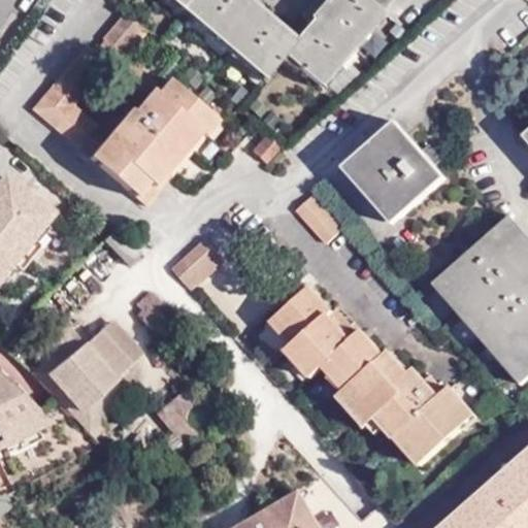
[(320,15),(296,42),(245,0),(177,0),(186,7),(182,12),(195,23),(200,19),(269,76),(286,56),(318,83),(394,0),(318,0),(311,7),(320,15)]
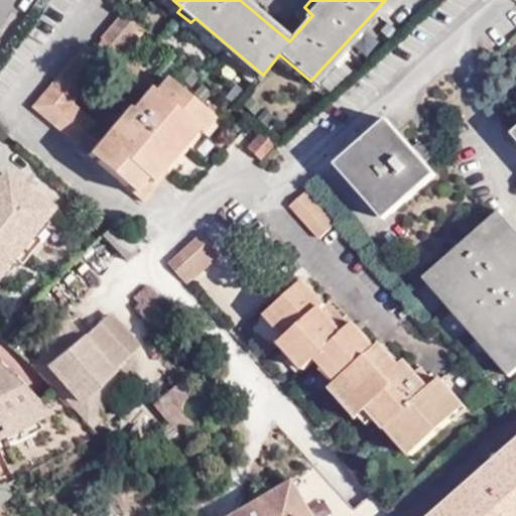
[(74,148),(78,142),(89,129),(94,123),(75,107),(106,70),(112,74),(124,59),(147,30),(122,9),(98,38),(101,41),(91,54),(82,46),(28,110),(74,148)]
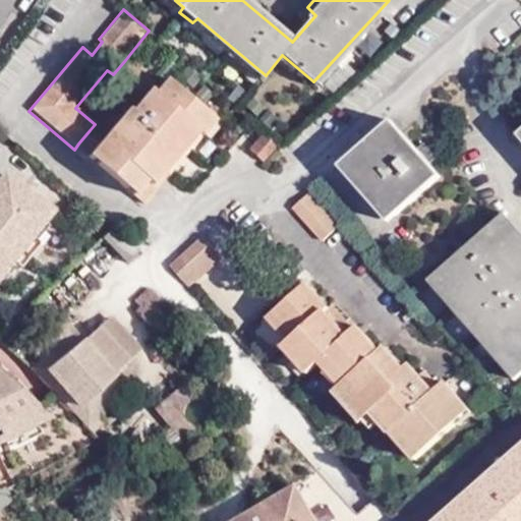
[(158,87),(125,60),(113,74),(142,98),(145,101),(158,87)]
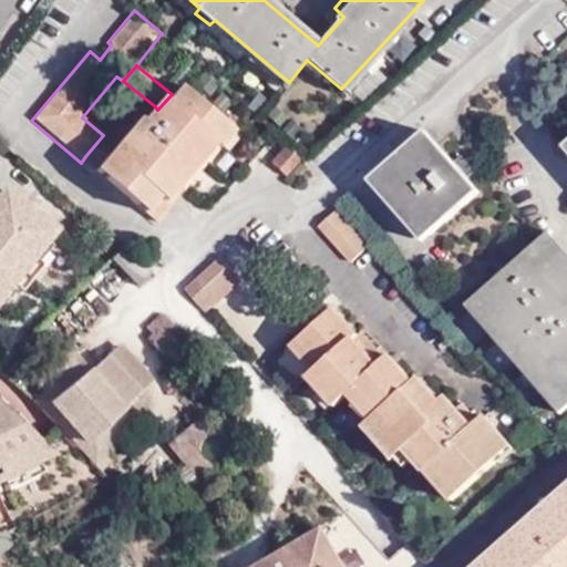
[(189,185),(185,182),(177,175),(193,156),(207,140),(210,143),(224,126),(176,89),(172,94),(157,110),(155,106),(140,124),(136,121),(110,153),(98,167),(93,173),(156,225),(189,185)]
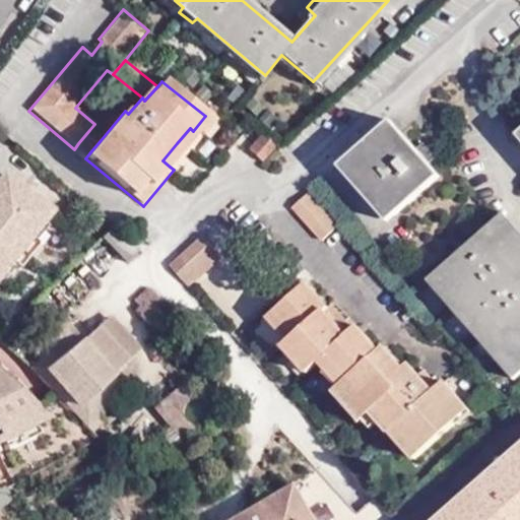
[(267,110),(256,122),(269,133),(279,121),(267,110)]
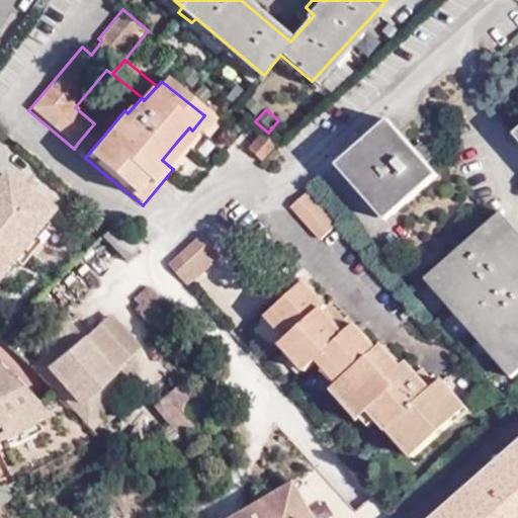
[(212,122),(204,115),(192,131),(196,134),(200,137),(212,122)]
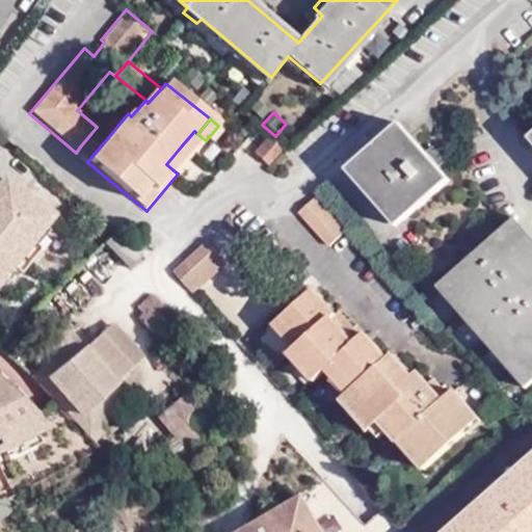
[(403,125),(358,165),(407,220),(453,181),(403,125)]
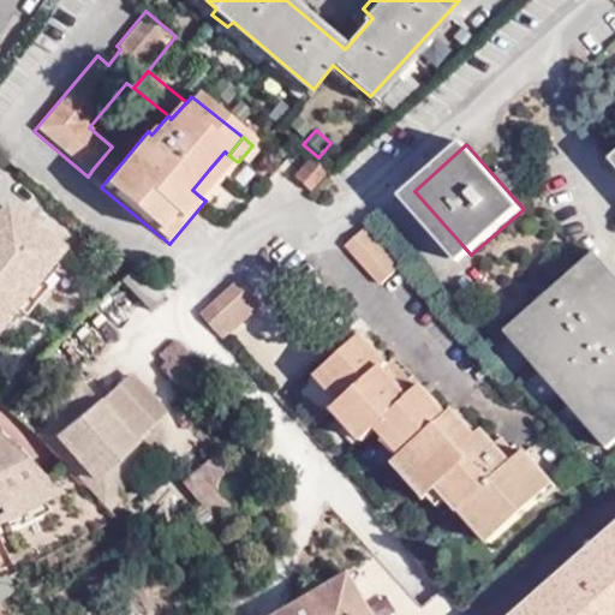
[(228,155),(225,151),(209,169),(218,177),(233,159),(228,155)]
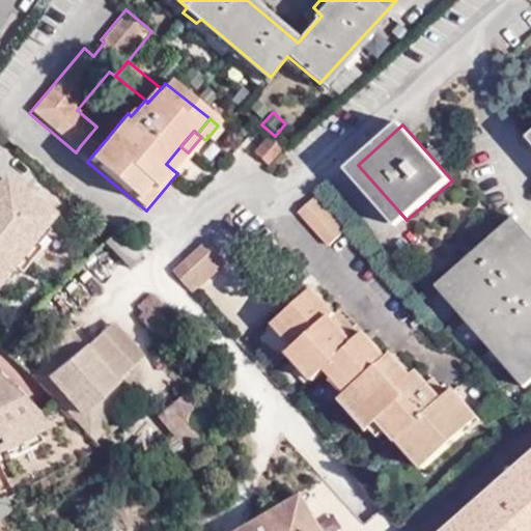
[(80,146),(91,157),(103,143),(91,133),(80,146)]
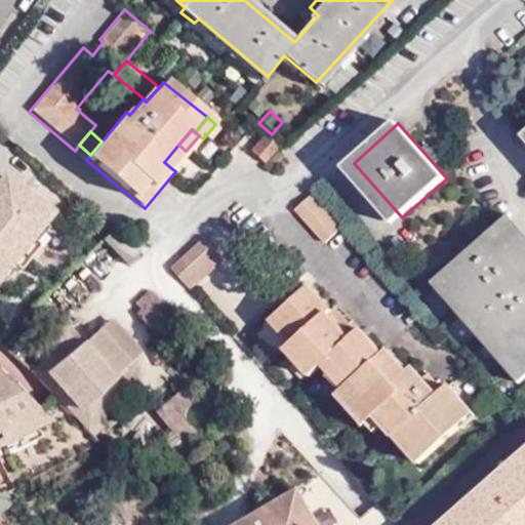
[(251,147),(264,161),(281,147),(269,132),(251,147)]
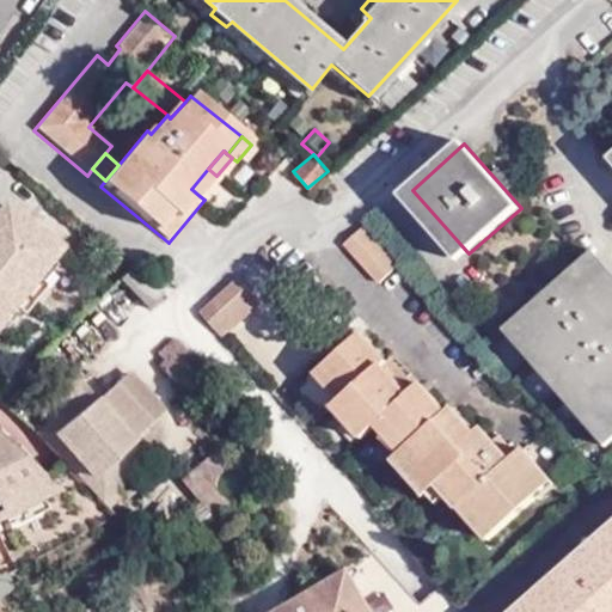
[(208,169),(191,189),(200,196),(216,176),(208,169)]
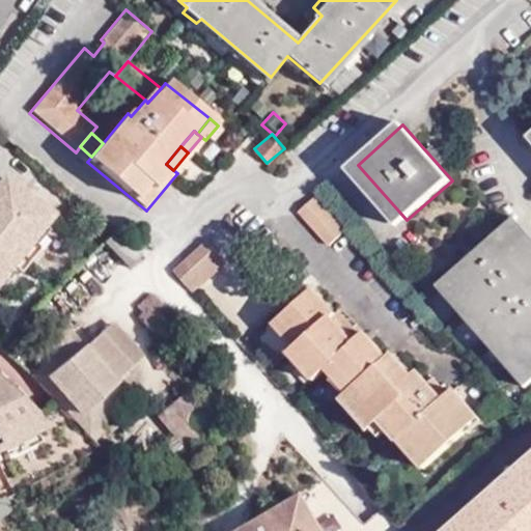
[(27,225),(38,223),(46,215),(0,176),(0,258),(6,264),(27,240),(21,234),(27,225)]
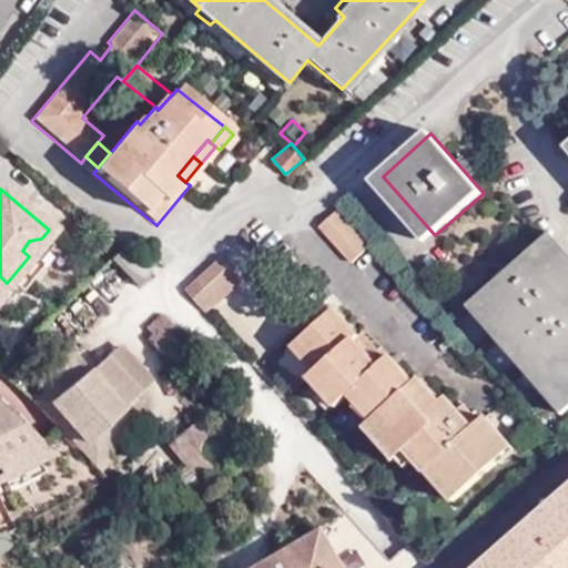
[(359,264),(382,244),(350,208),(325,227),(359,264)]
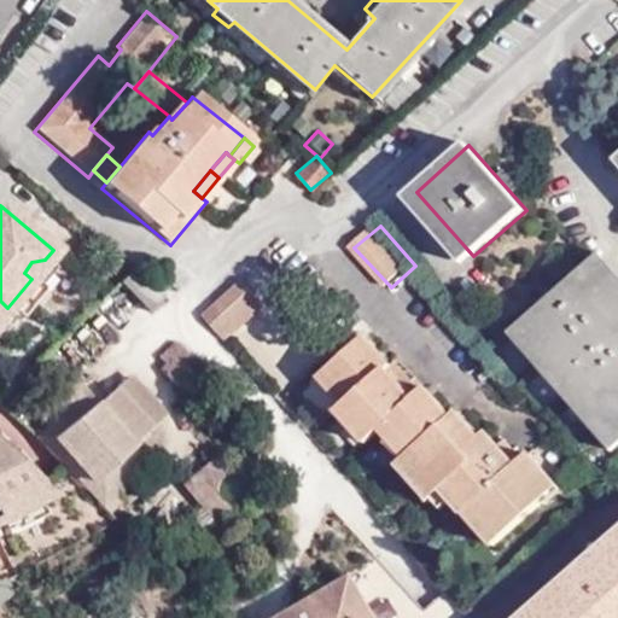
[(617,279),(596,256),(524,321),(617,427),(617,279)]
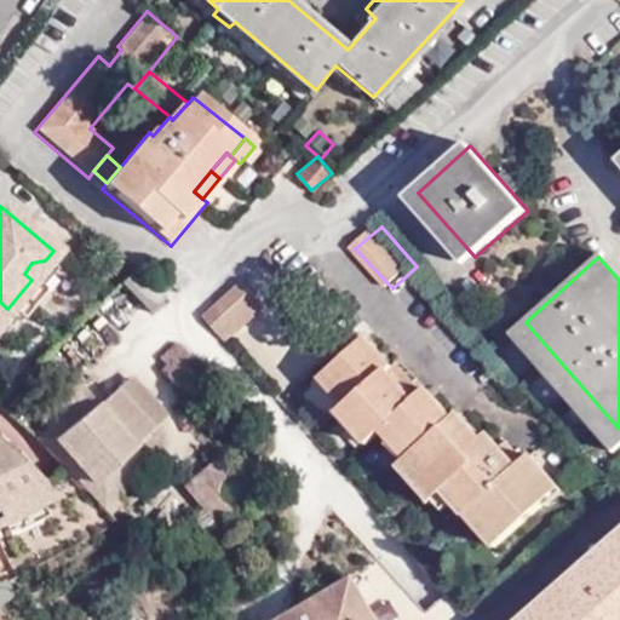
[(149,319),(166,302),(135,268),(116,285),(149,319)]
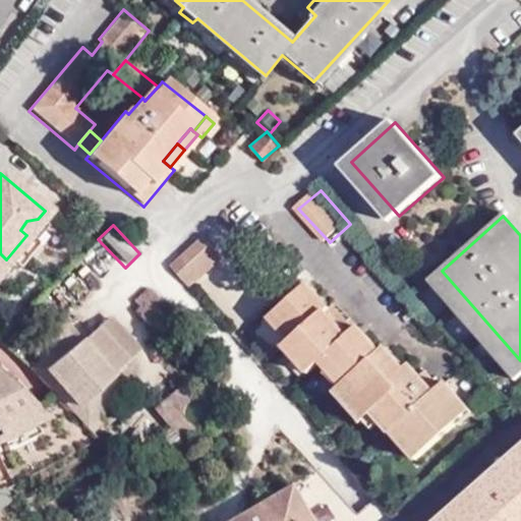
[(208,244),(176,273),(183,281),(194,293),(226,265),(208,244)]
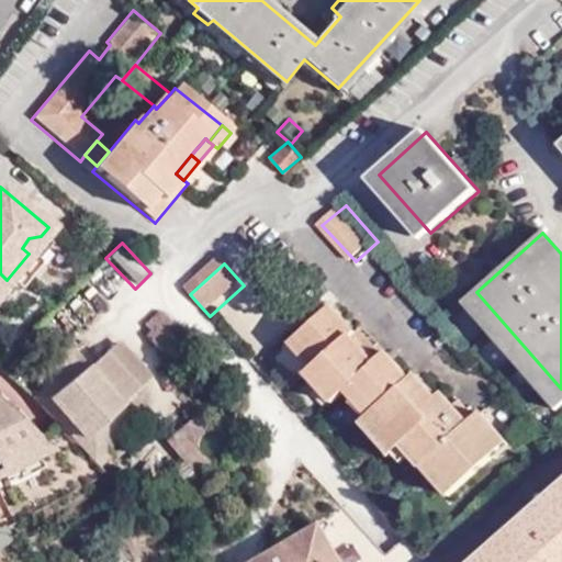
[(198,303),(190,294),(187,290),(166,310),(170,315),(148,336),(165,352),(195,324),(186,314),(198,303)]
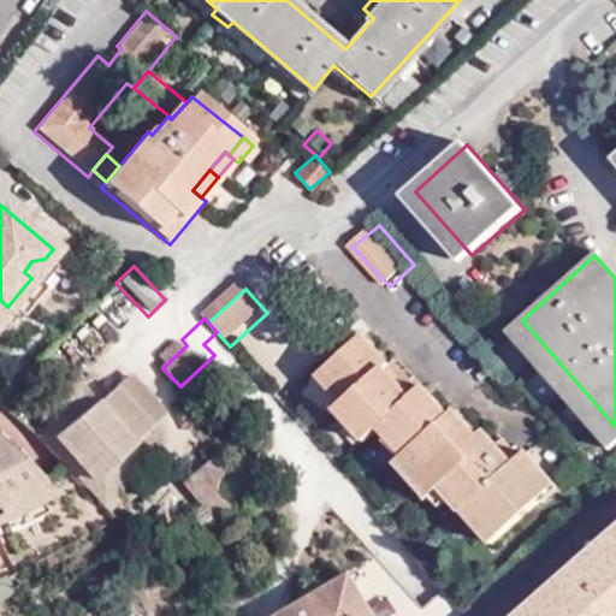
[(422,452),(475,510),(486,502),(497,493),(526,525),(550,503),(539,492),(555,477),(532,452),(527,456),(519,465),(502,444),(497,449),(463,412),(458,415),(433,388),(427,392),(421,398),(395,369),(398,366),(372,337),(337,371),(362,398),(354,407),(348,413),(359,426),(365,421),(380,440),(397,425),(404,419),(430,445),(422,452)]
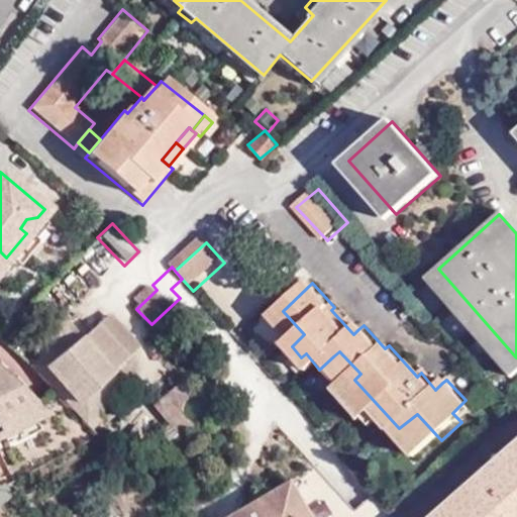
[(353,334),(358,329),(336,306),(334,307),(331,310),(353,334)]
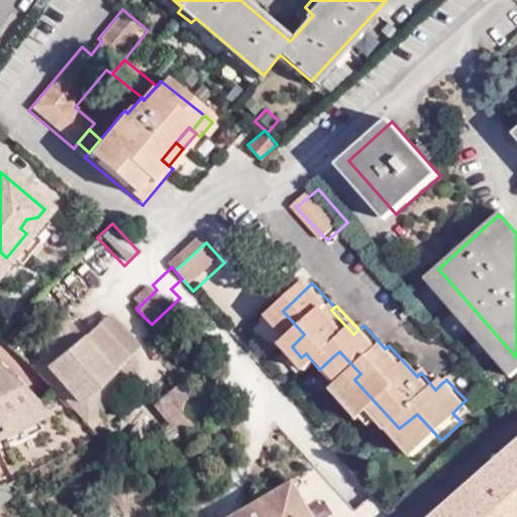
[(275,318),(297,341),(304,334),(283,311),(275,318)]
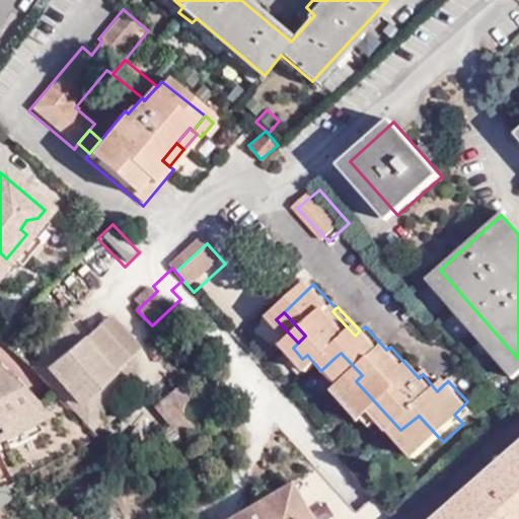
[(79,408),(86,401),(113,378),(114,373),(140,351),(115,313),(84,338),(62,313),(29,346),(43,362),(79,408)]
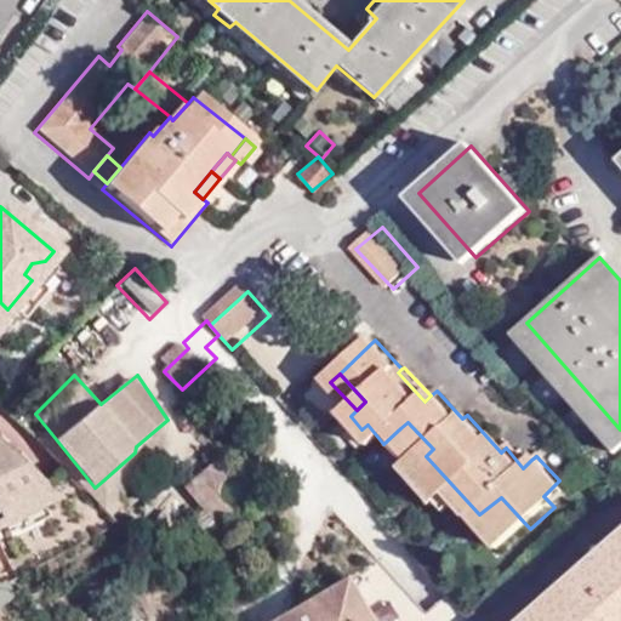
[(408,422),(400,428),(426,456),(433,449),(408,422)]
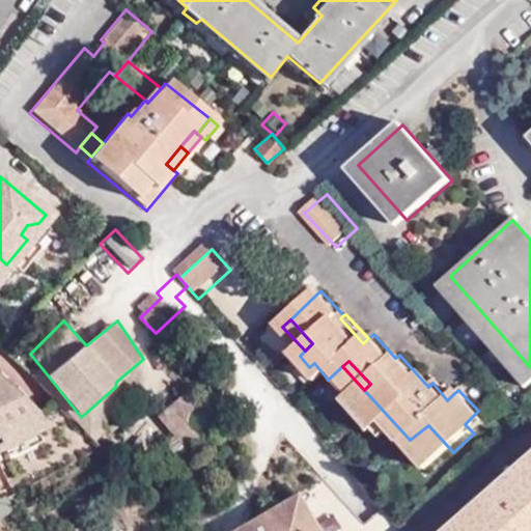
[(314,363),(309,367),(323,384),(328,380),(314,363)]
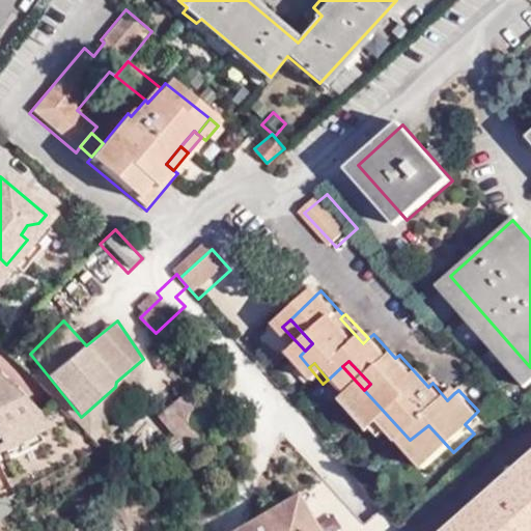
[(44,370),(34,379),(57,402),(88,436),(99,427),(96,423),(88,411),(81,417),(44,370)]
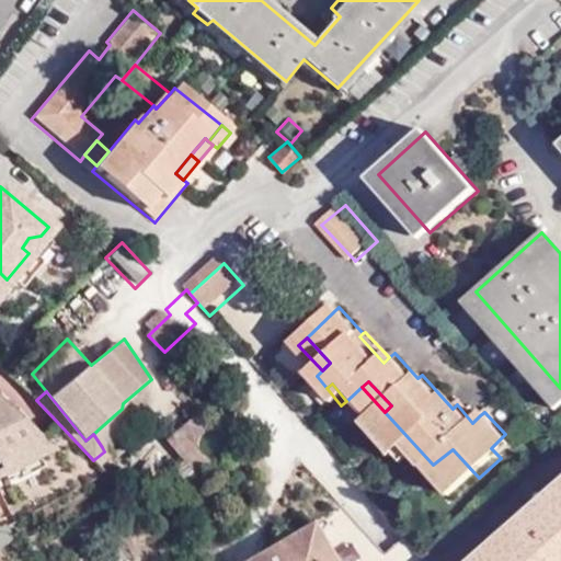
[(0,530),(106,476),(93,460),(60,425),(34,436),(0,399),(0,530)]
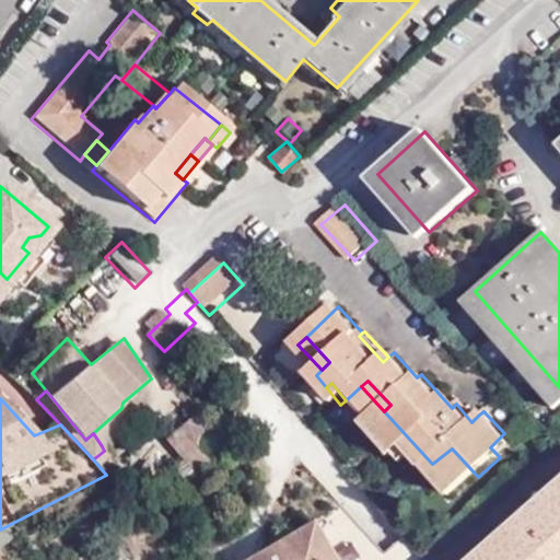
[(479,415),(463,398),(456,404),(471,422),(479,415)]
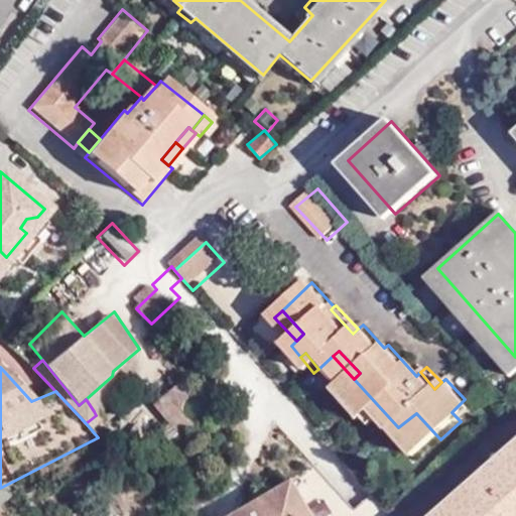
[(121,387),(112,376),(86,399),(94,411),(121,387)]
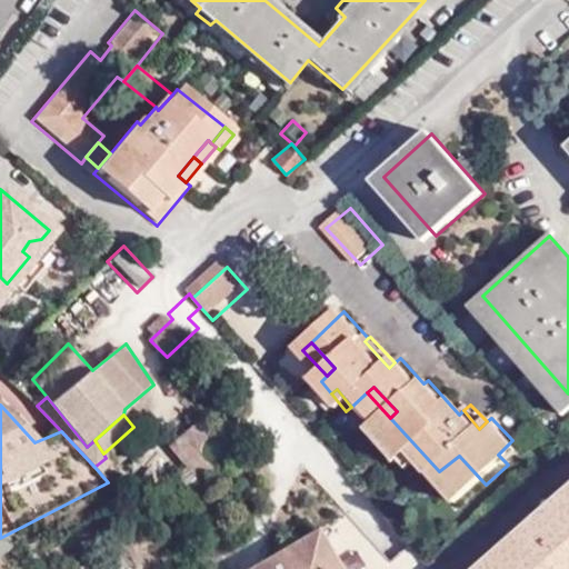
[(390,418),(382,426),(408,452),(431,478),(439,471),(390,418)]
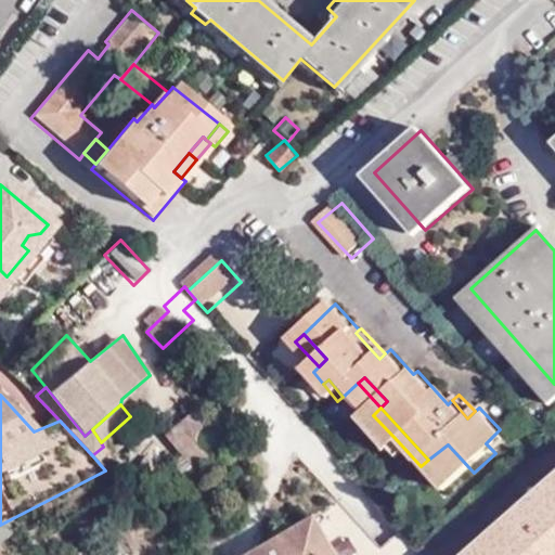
[(196,473),(213,457),(215,457),(219,456),(223,453),(227,450),(229,446),(229,441),(229,437),(227,433),(223,429),(219,426),(209,426),(197,412),(168,439),(196,473)]
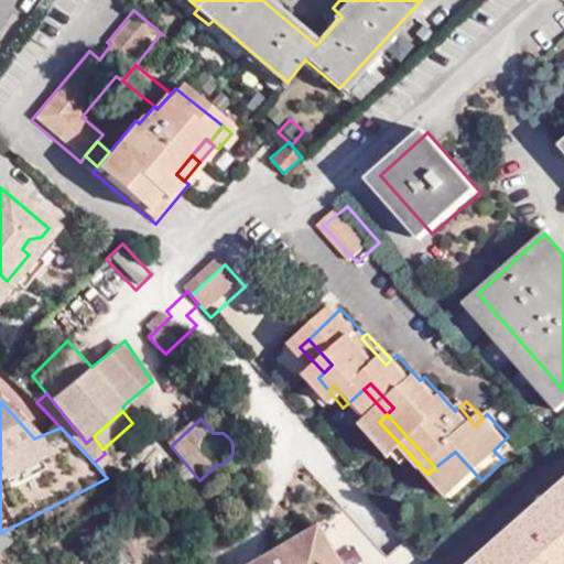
[(494,451),(503,461),(518,447),(508,436),(494,451)]
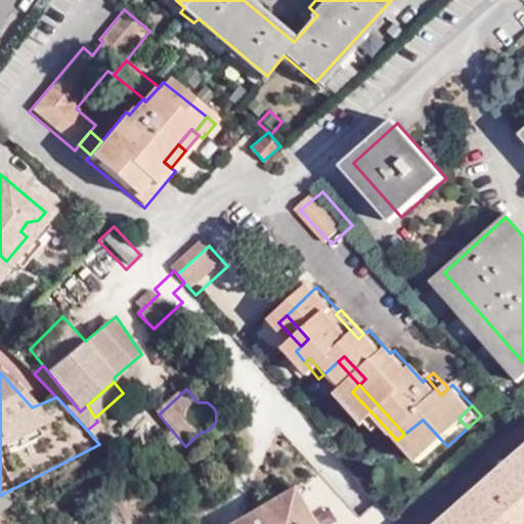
[(447,446),(423,420),(413,427),(438,453),(447,446)]
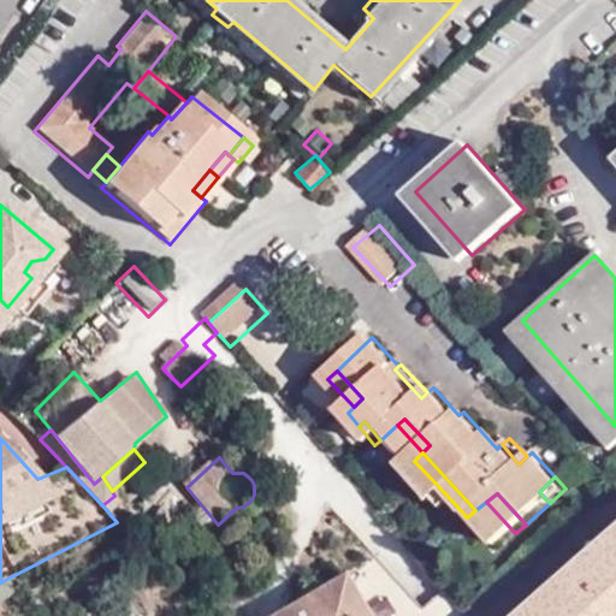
[(615,615),(615,521),(508,615),(615,615)]
